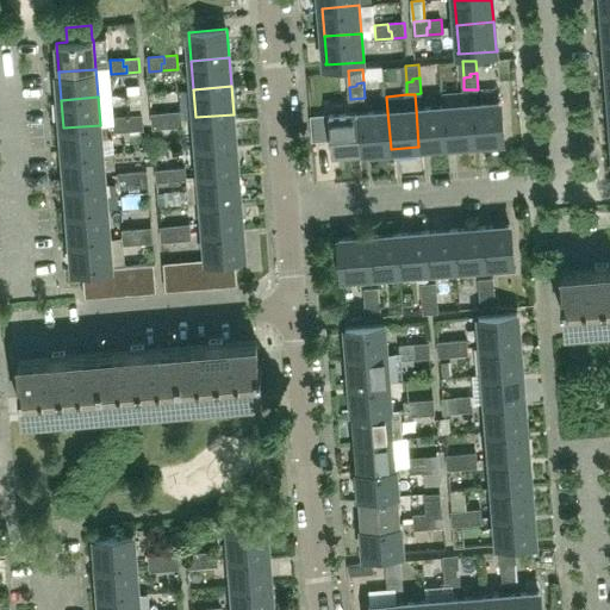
[(504,141),(500,101),(498,101),(499,103),(472,105),(475,142),(502,139),(502,141),(504,141)]
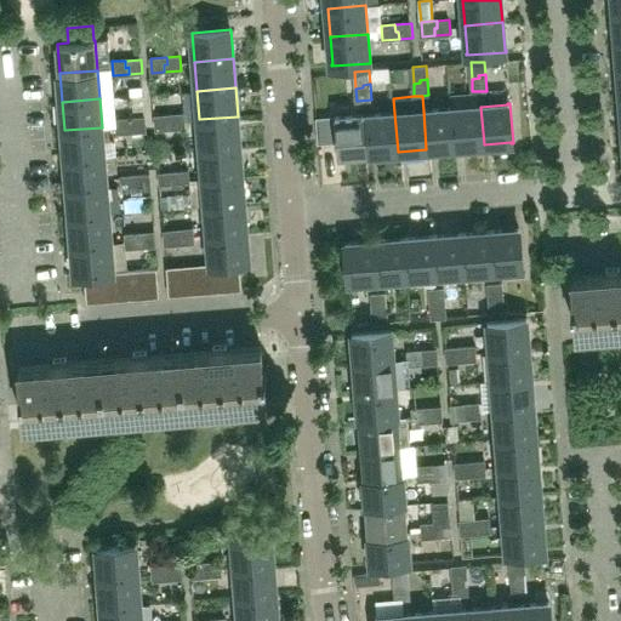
[(484,144),(480,107),(461,108),(451,108),(455,147),(484,144)]
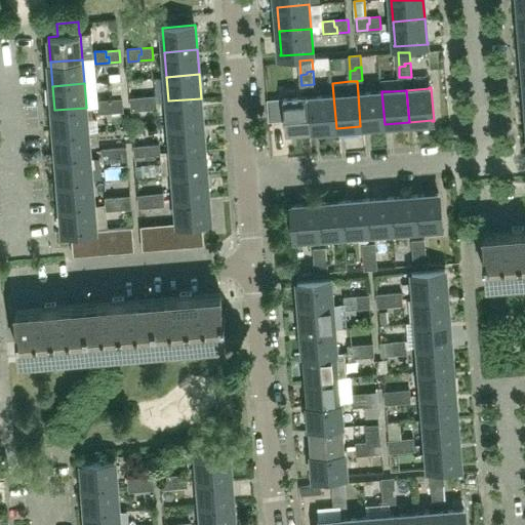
[(385,124),(381,91),(358,93),(360,126),(385,124)]
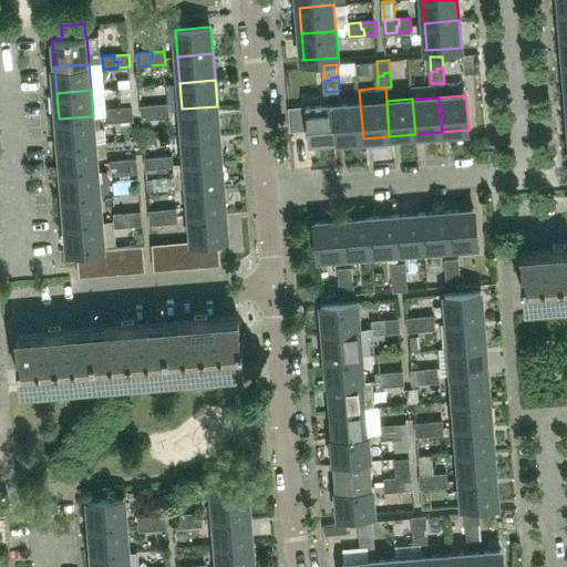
[(169,116),(168,103),(156,104),(157,111),(154,111),(154,117),(169,116)]
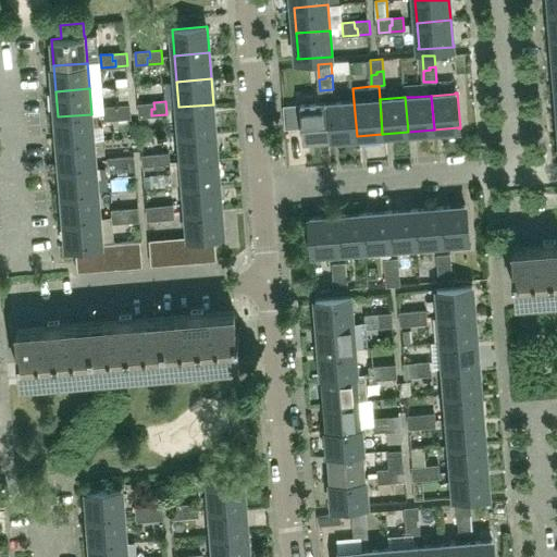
[(357,136),(354,101),(327,103),(331,138),(357,136)]
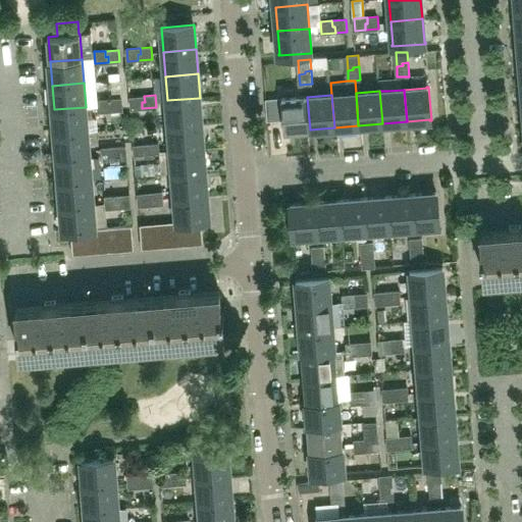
[(145,102),(144,96),(131,97),(132,109),(142,108),(142,102),(145,102)]
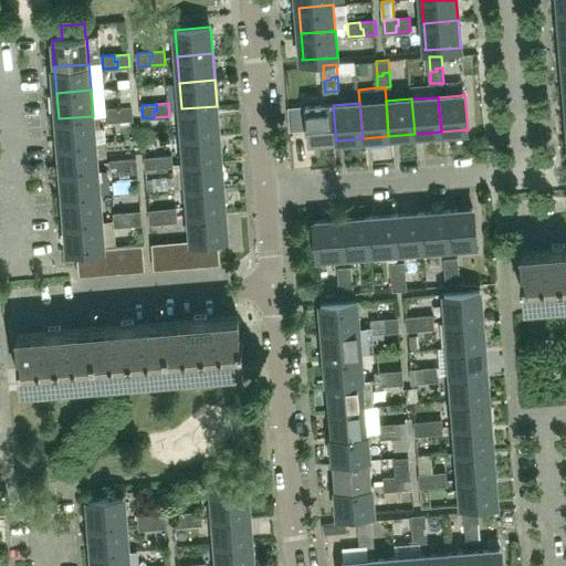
[(336,140),(333,105),(307,107),(307,106),(306,106),(310,143),(311,143),(311,142),(336,140)]
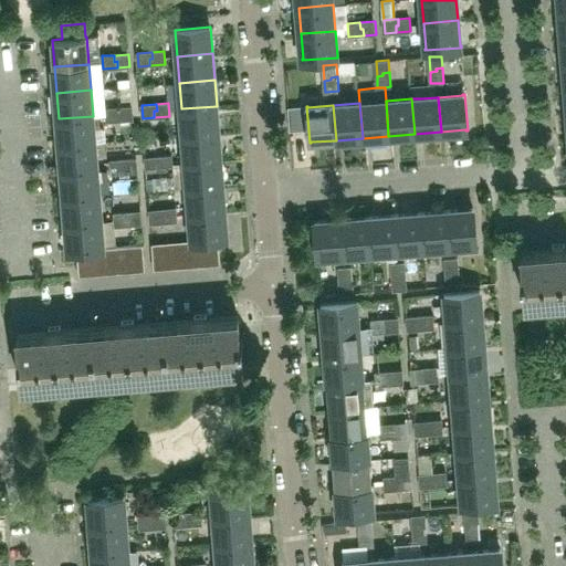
[(133,118),(133,106),(117,107),(118,114),(122,114),(122,119),(133,118)]
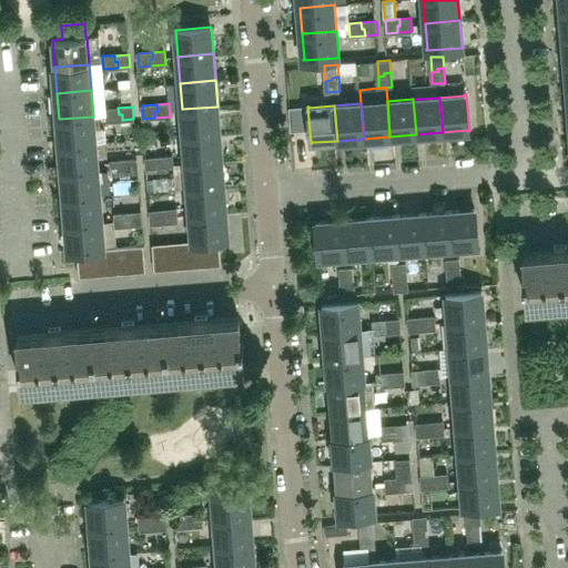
[(220,132),(217,107),(182,109),(184,135),(220,132)]
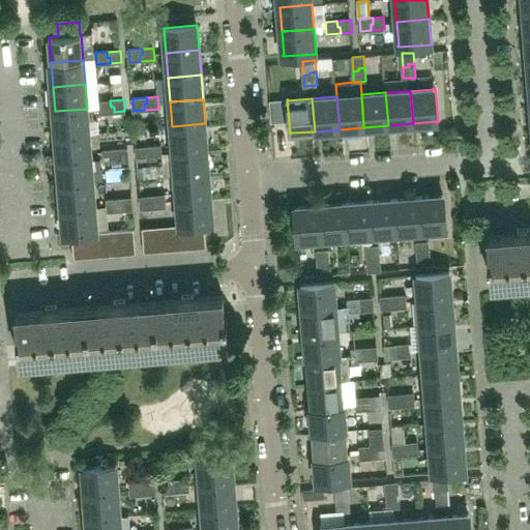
[(111,107),(110,100),(99,101),(100,113),(114,112),(114,107),(111,107)]
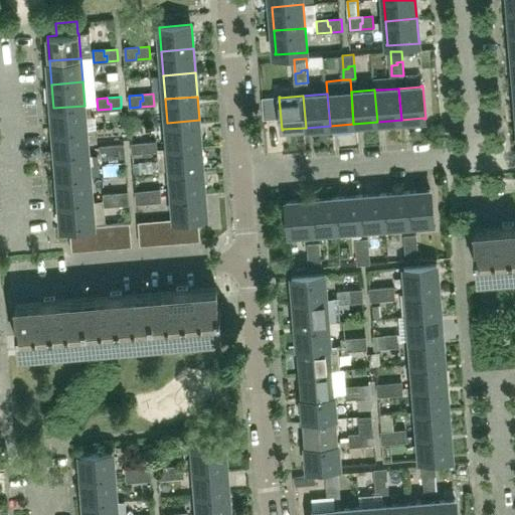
[(87,130),(84,106),(53,108),(55,132),(87,130)]
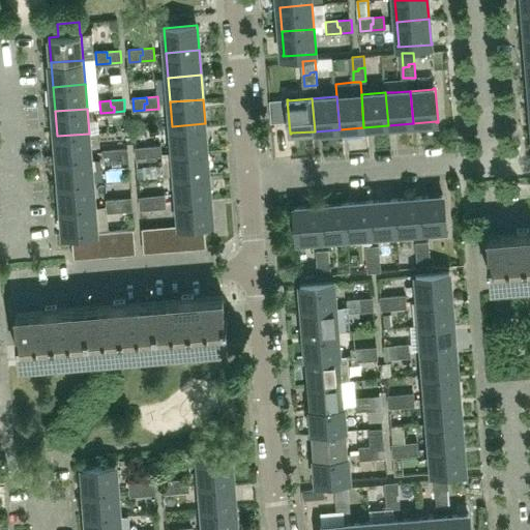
[(206,148),(205,123),(172,126),(174,151),(206,148)]
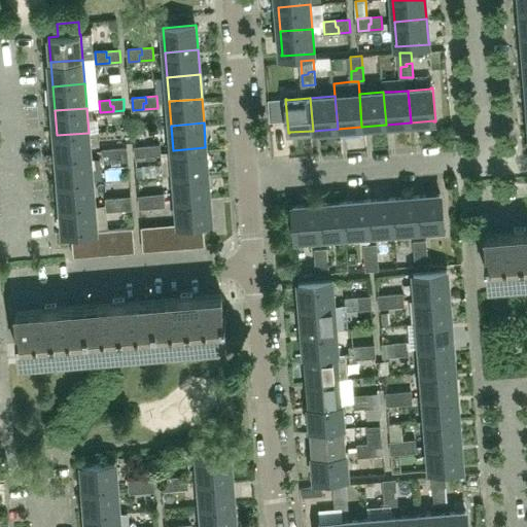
[(91,156),(89,133),(57,135),(59,160),(91,156)]
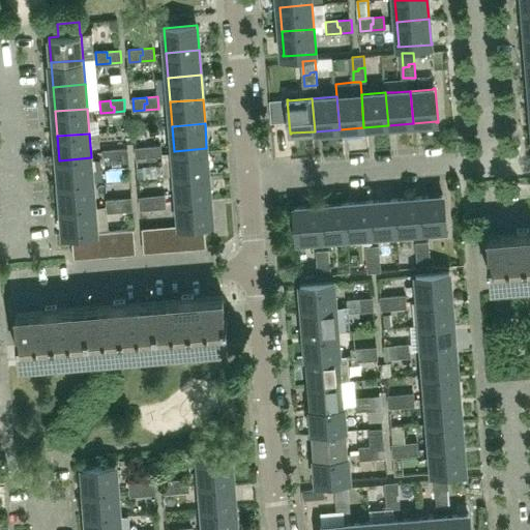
[(151,152),(150,146),(137,148),(138,159),(148,158),(148,153),(151,152)]
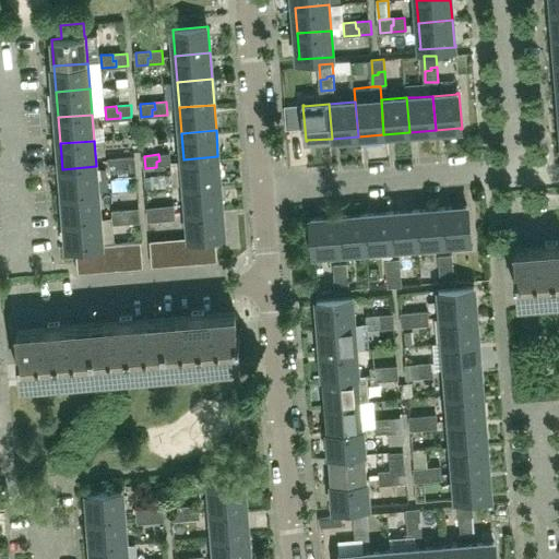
[(171,166),(170,154),(158,154),(159,161),(156,162),(156,167),(171,166)]
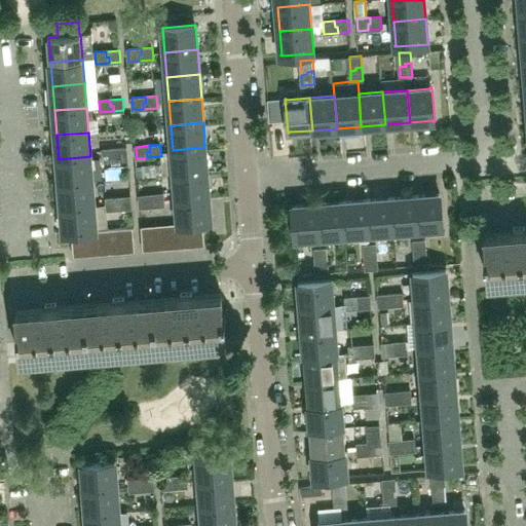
[(127,159),(126,147),(114,148),(114,154),(117,154),(117,160),(127,159)]
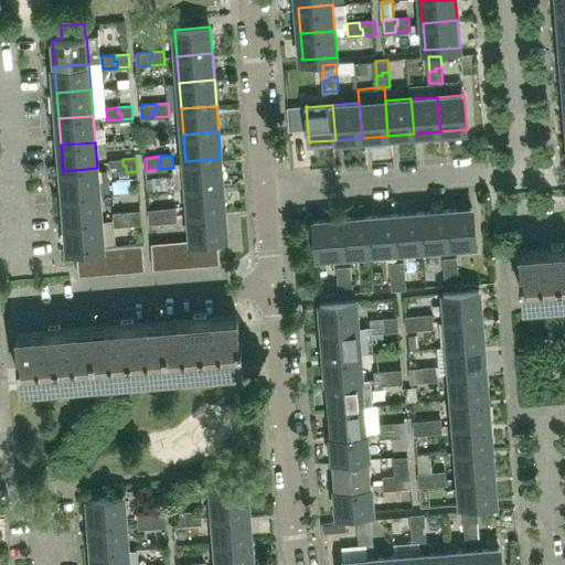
[(222,184),(220,158),(185,161),(188,187),(222,184)]
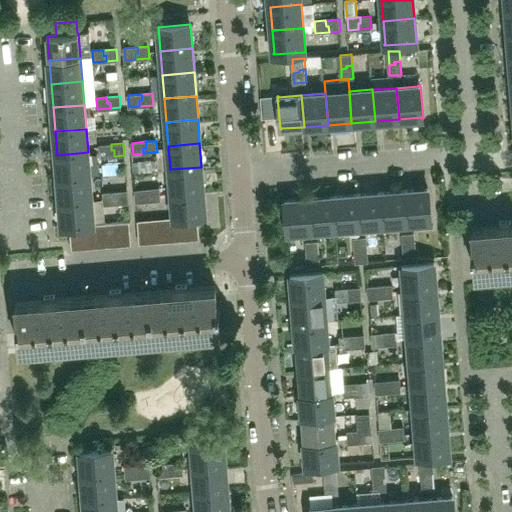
[(111,150),(111,144),(100,145),(101,157),(114,156),(114,150),(111,150)]
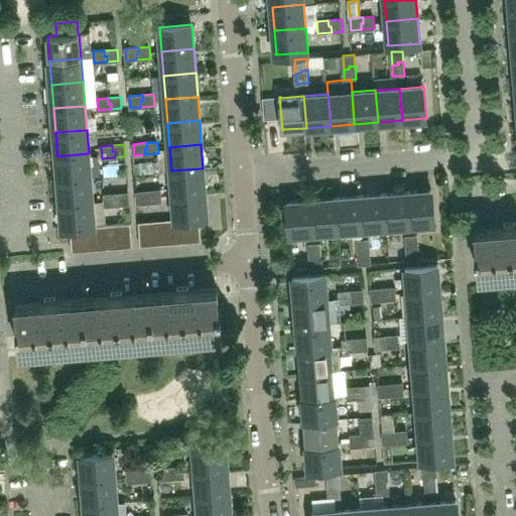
[(101,174),(99,153),(89,154),(89,153),(57,156),(58,179),(91,177),(91,175),(101,174)]
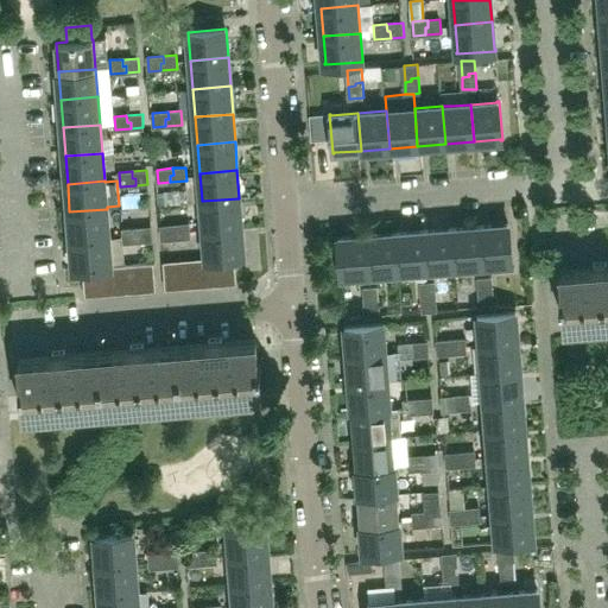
[(171,191),(157,191),(158,206),(172,204),(171,191)]
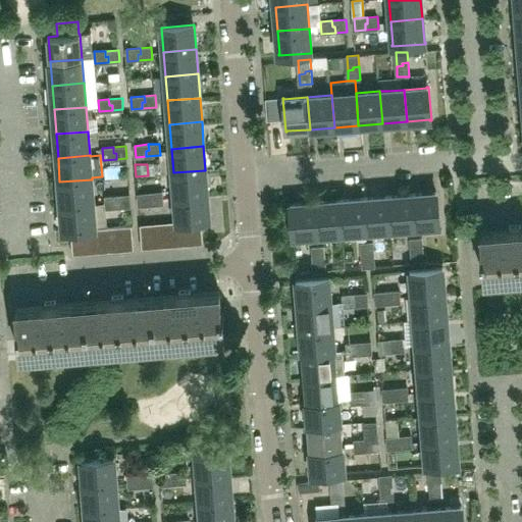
[(207,195),(205,170),(173,172),(175,197),(207,195)]
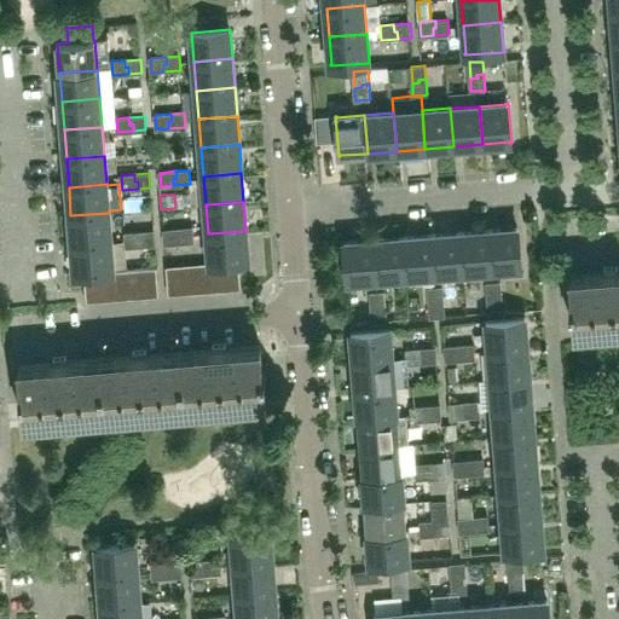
[(111,242),(109,213),(70,215),(73,243),(73,244),(111,242)]
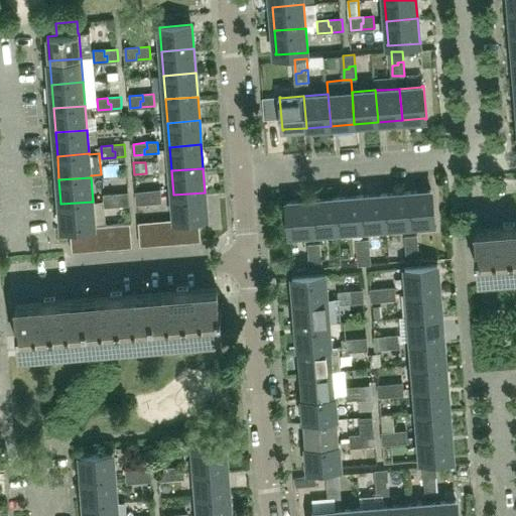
[(433,222),(431,188),(430,188),(430,190),(406,192),(409,224),(431,222),(433,222)]
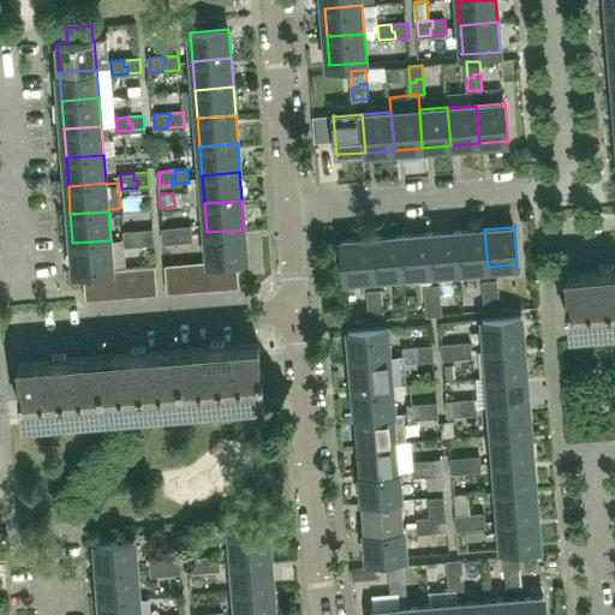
[(193,240),(192,226),(179,227),(180,234),(177,234),(177,242),(193,240)]
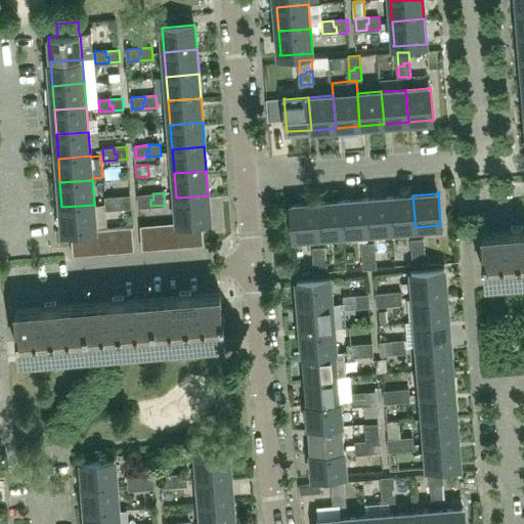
[(154,200),(153,193),(139,194),(139,206),(139,207),(150,206),(150,200),(154,200)]
